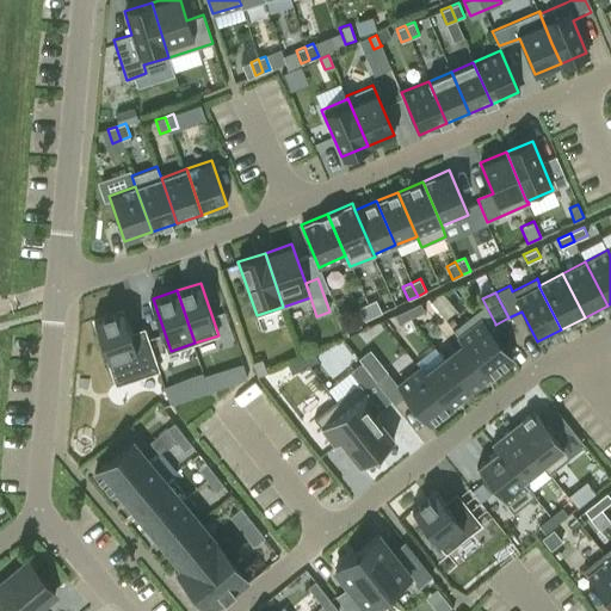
[(374,316),(382,313),(376,300),(366,303),(374,316)]
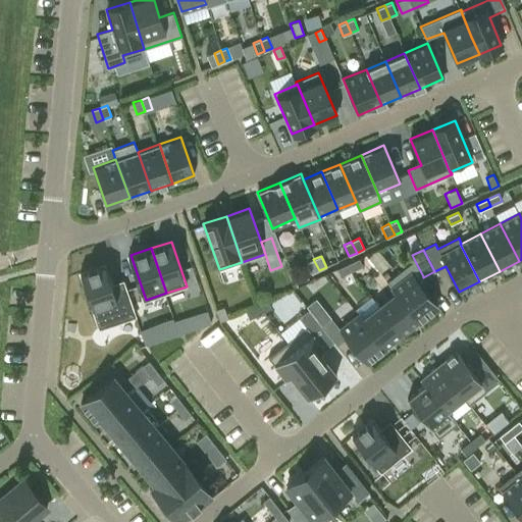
[(352,271),(363,266),(359,258),(348,264),(352,271)]
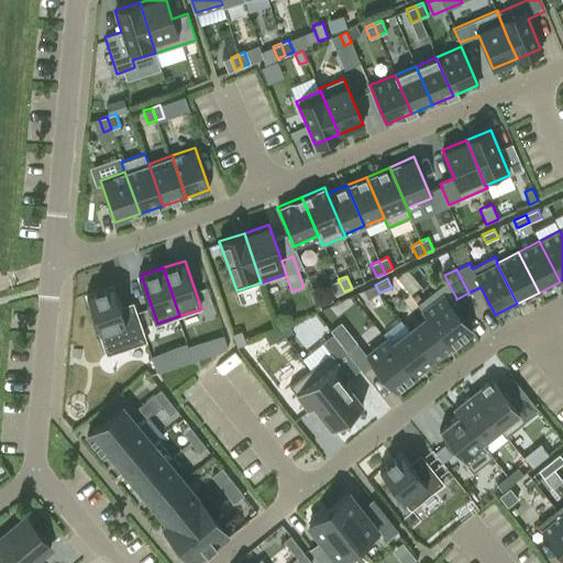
[(335,296),(344,291),(338,279),(330,284),(335,296)]
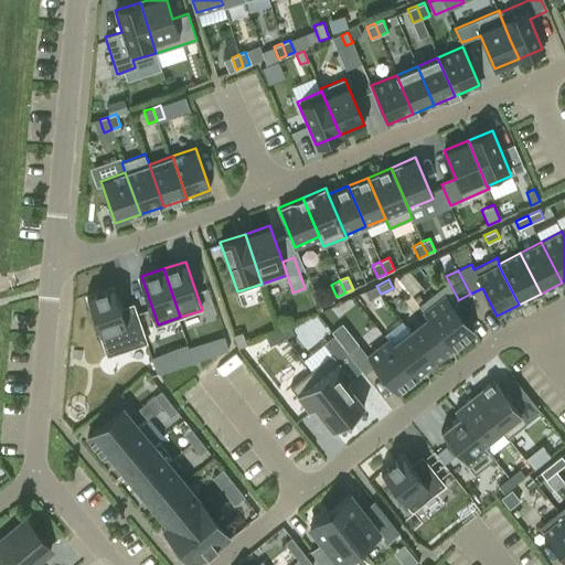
[(429,317),(452,347),(455,349),(475,333),(456,310),(461,306),(458,300),(458,299),(448,280),(418,304),(425,311),(429,317)]
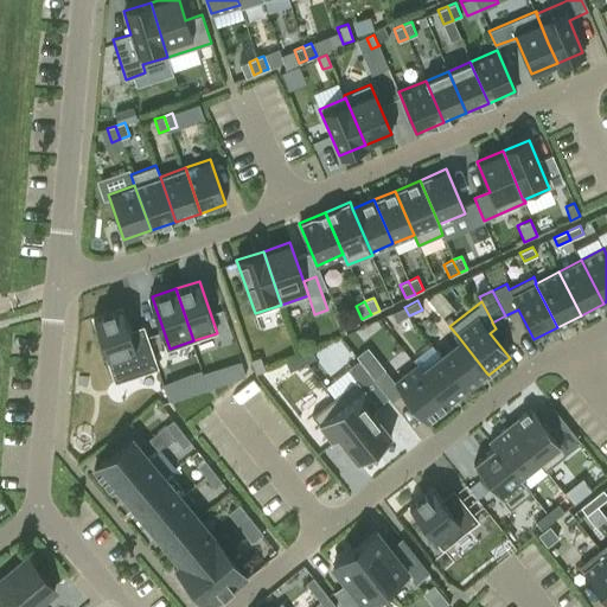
[(142,327),(129,332),(121,307),(93,318),(110,370),(153,355),(142,327)]
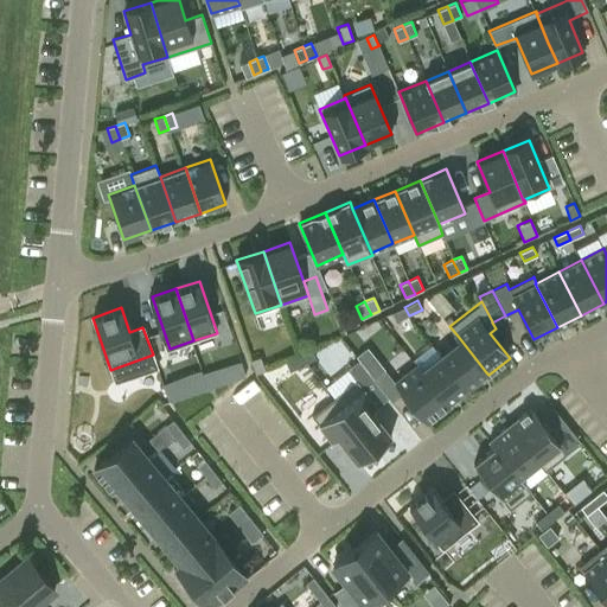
[(396,321),(409,315),(404,307),(391,313),(396,321)]
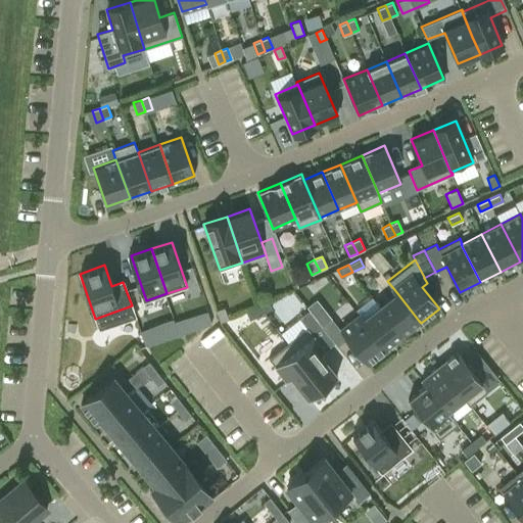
[(402,335),(419,321),(397,293),(380,306),(402,335)]
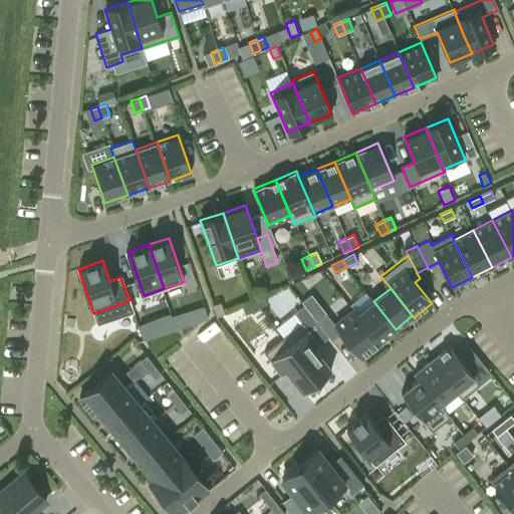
[(260,307),(267,303),(264,296),(254,300),(260,307)]
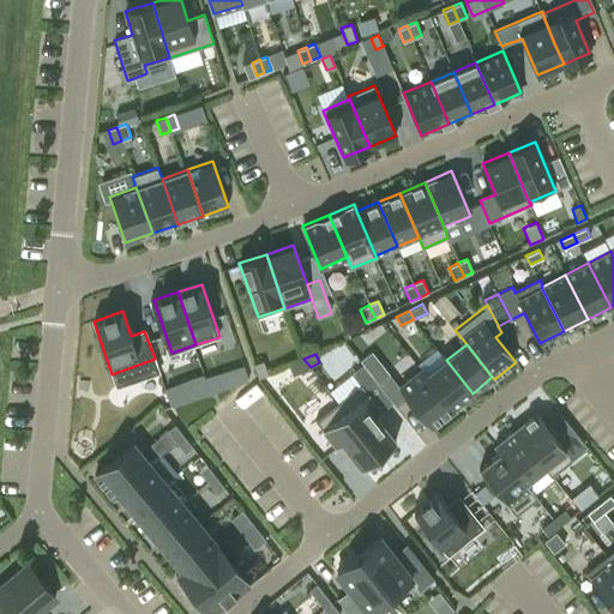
[(293,375),(311,367),(304,359),(288,366),(293,375)]
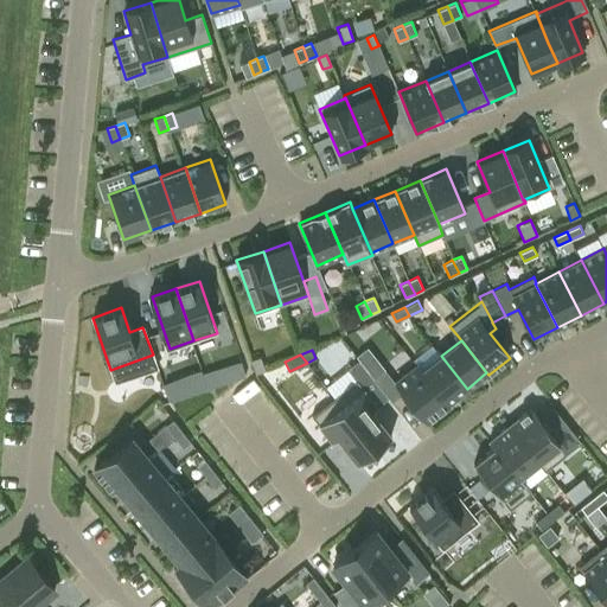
[(467,389),(441,356),(421,371),(421,372),(446,404),(447,404),(467,389)]
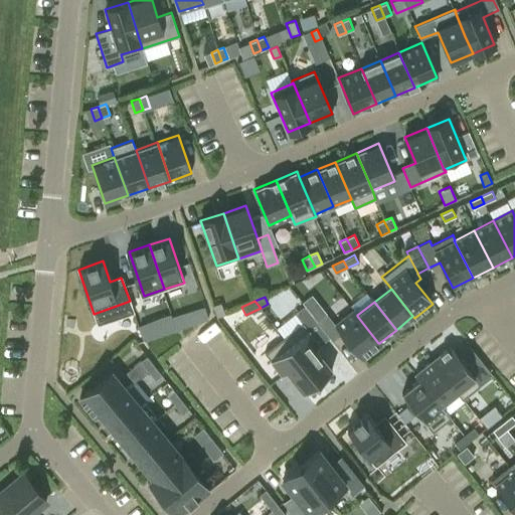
[(224,314),(221,303),(213,306),(217,317),(218,316),(224,314)]
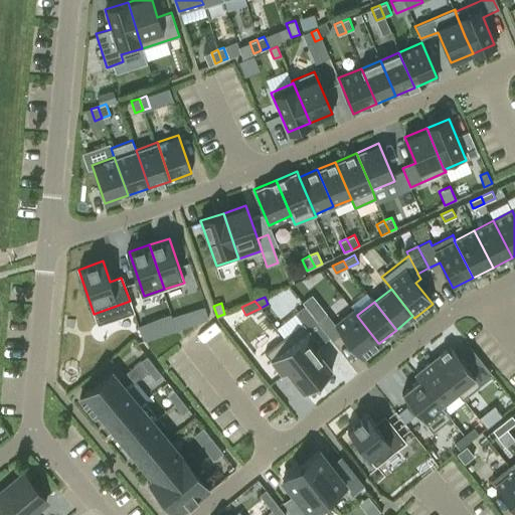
[(208,319),(204,307),(191,312),(195,324),(208,319)]
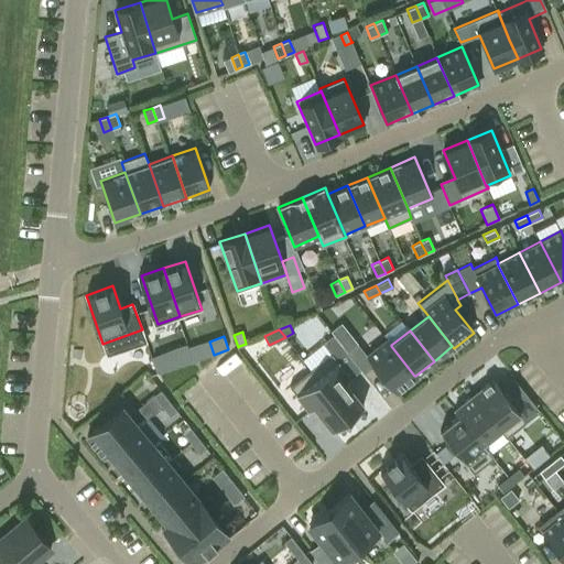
[(418,377),(415,376),(414,376),(391,346),(391,345),(388,339),(367,356),(358,344),(348,353),(365,373),(375,365),(397,393),(418,377)]
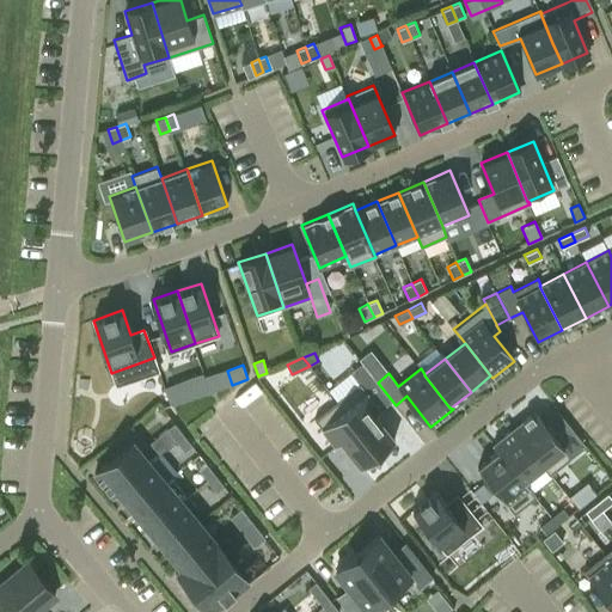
[(184,380),(165,387),(171,405),(190,399),(184,380)]
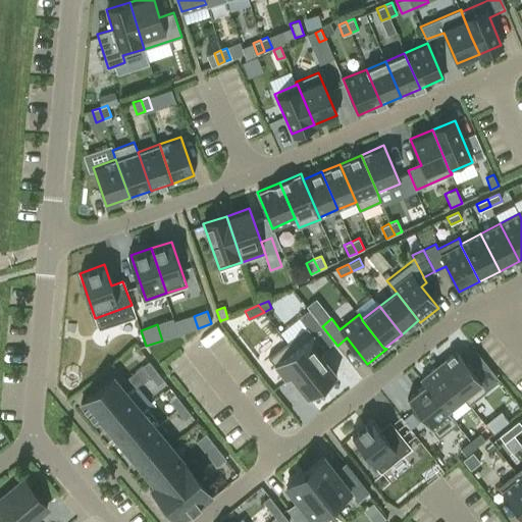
[(336,376),(319,354),(324,350),(314,336),(313,335),(307,340),(294,351),(322,387),(336,376)]
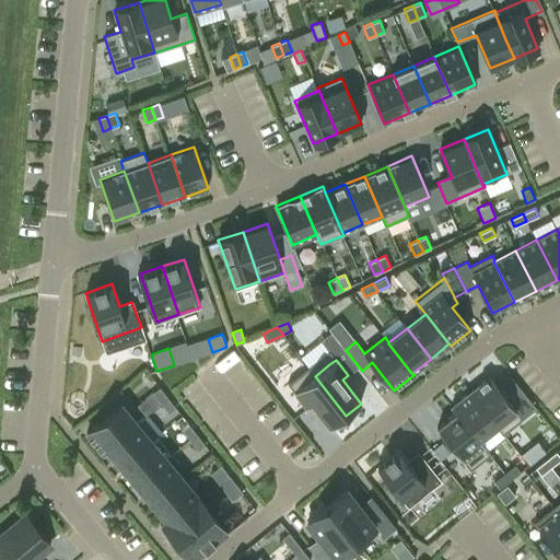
[(306,408),(312,404),(330,428),(331,427),(346,416),(315,376),(300,388),(294,393),(295,394),(306,408)]
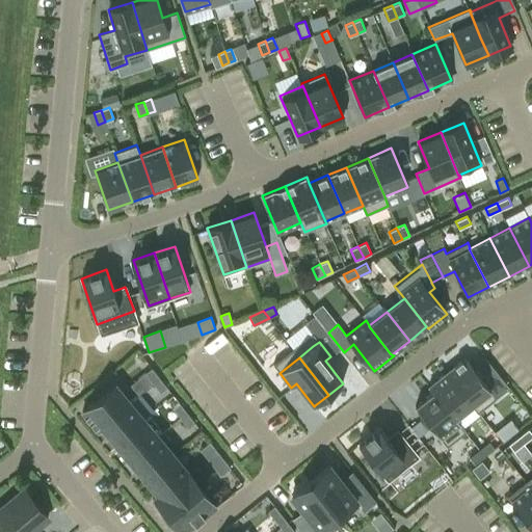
[(489,392),(490,391),(464,358),(463,360),(446,373),(472,405),(489,392)]
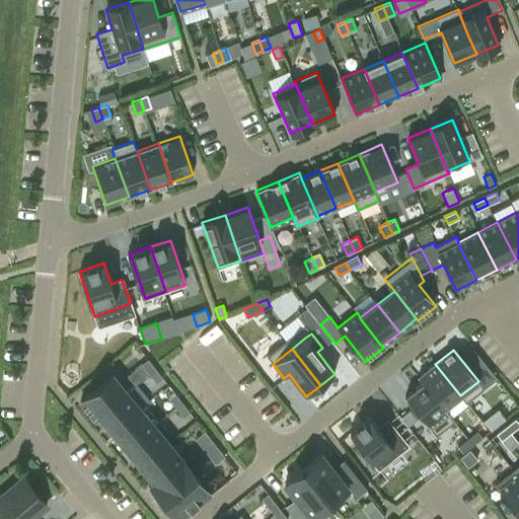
[(149,373),(155,368),(148,359),(141,364),(149,373)]
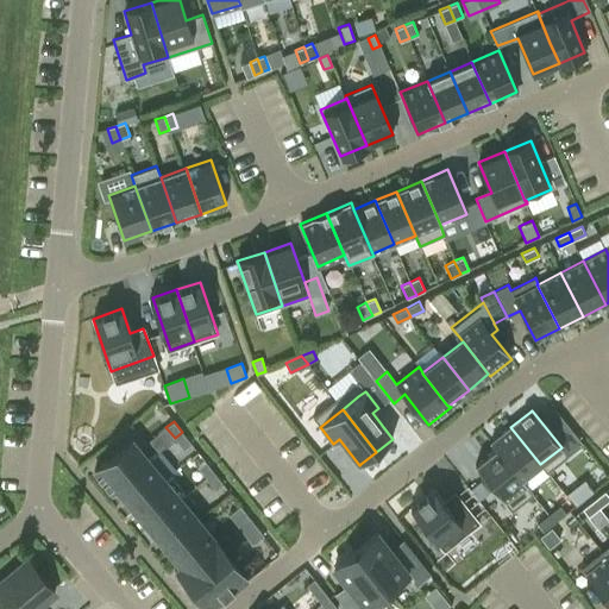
[(520,479),(540,464),(510,427),(490,443),(496,450),(520,479)]
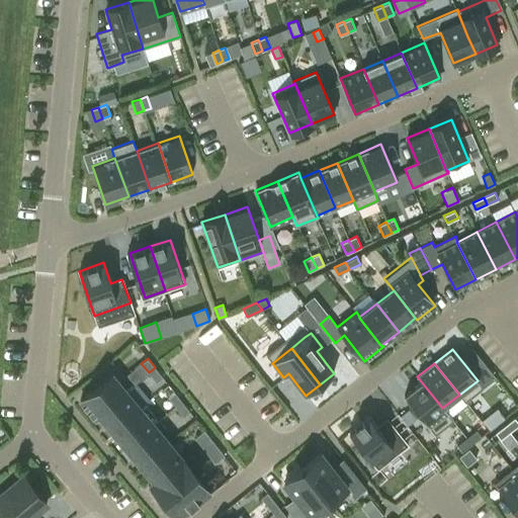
[(156,382),(163,377),(155,367),(149,372),(156,382)]
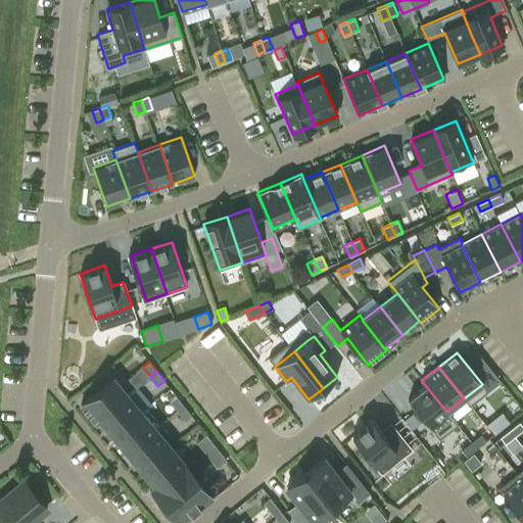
[(99,419),(127,394),(112,377),(81,403),(96,422),(99,419)]
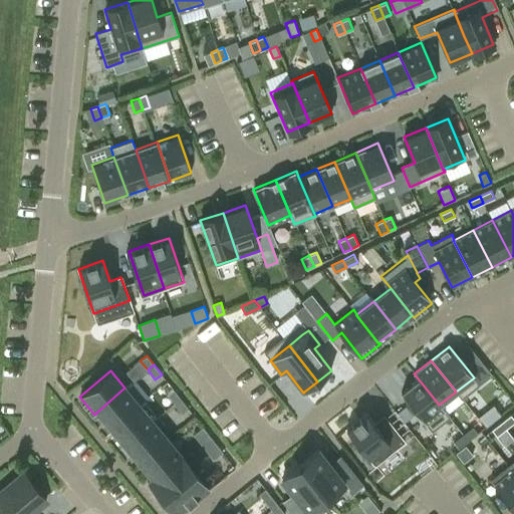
[(443,412),(444,411),(439,405),(419,379),(418,380),(401,394),(426,425),(443,412)]
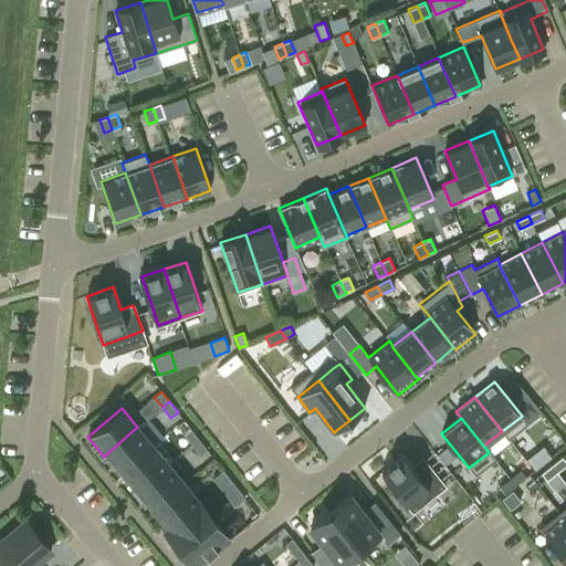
[(123,471),(153,446),(137,427),(107,453),(123,471)]
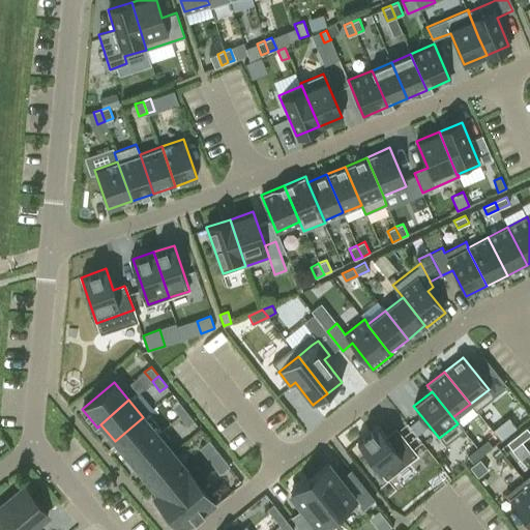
[(180,416),(186,411),(178,402),(172,407),(180,416)]
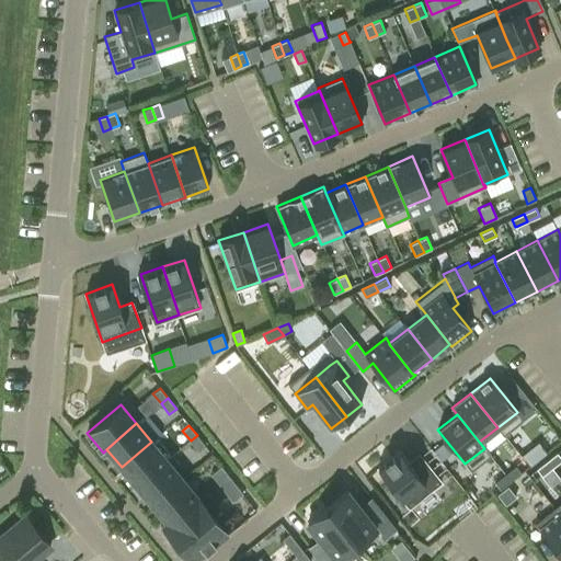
[(198,451),(205,446),(197,435),(191,441),(198,451)]
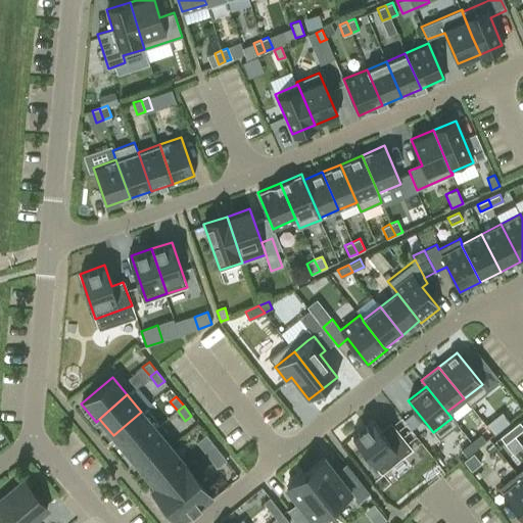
[(127,452),(155,428),(141,412),(113,435),(127,452)]
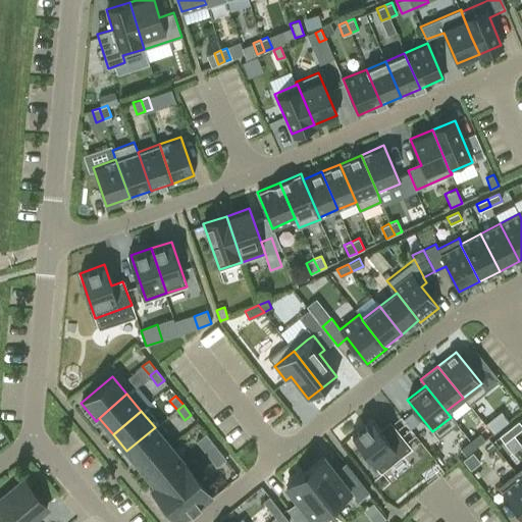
[(395,428),(385,436),(371,419),(351,435),(380,472),(410,449),(395,428)]
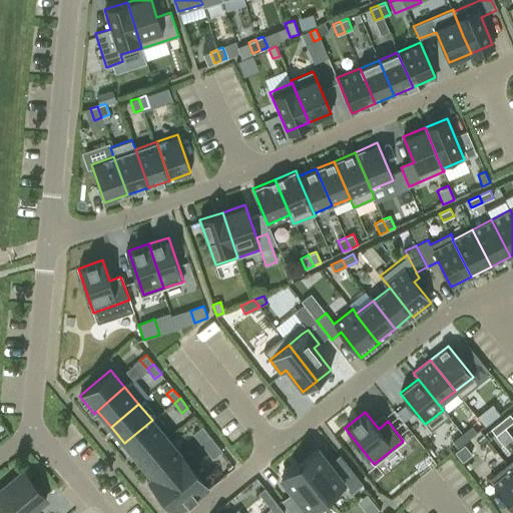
[(494,420),(488,413),(479,420),(484,427),(494,420)]
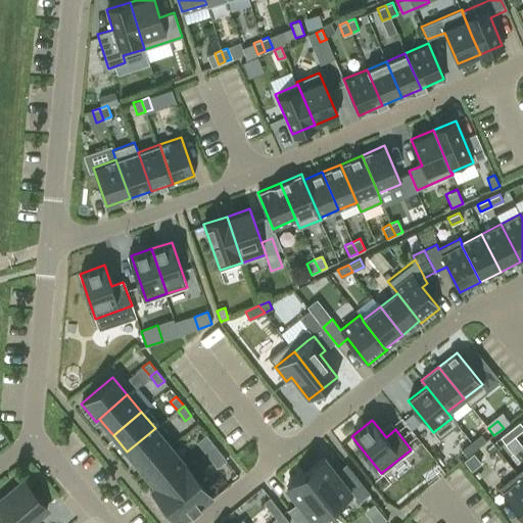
[(510,429),(515,436),(522,429),(522,425),(520,422),(510,429)]
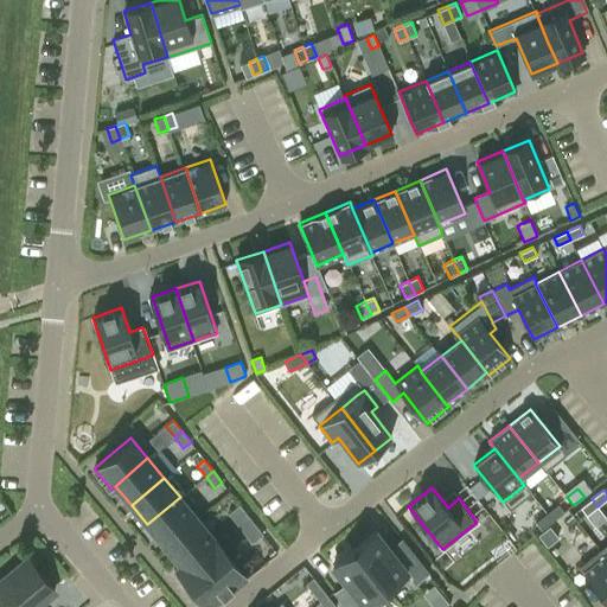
[(164,544),(197,517),(180,497),(147,524),(164,544)]
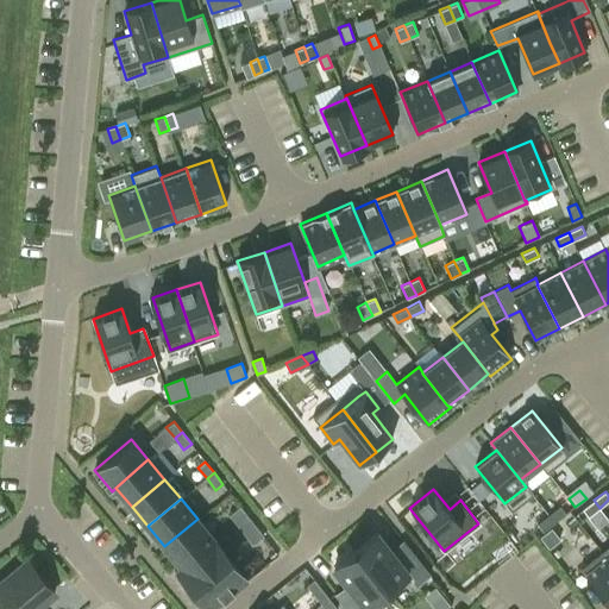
[(594,500),(583,509),(589,516),(600,508),(594,500)]
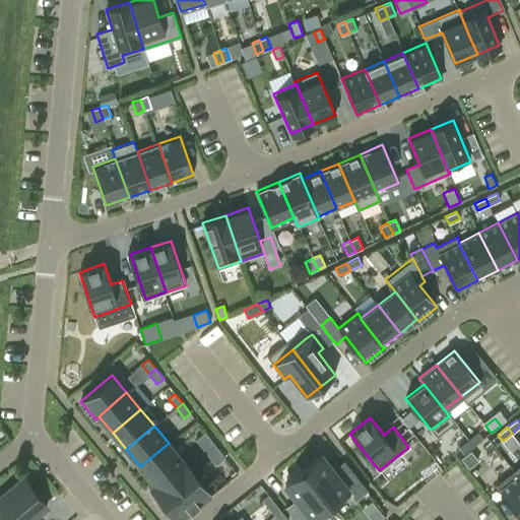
[(195,439),(200,446),(210,438),(205,432),(195,439)]
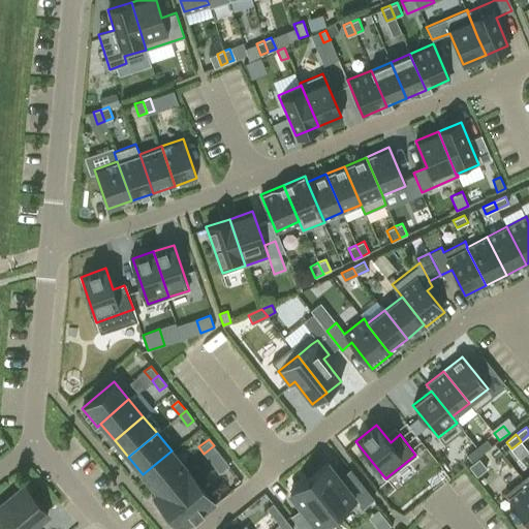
[(481,454),(491,445),(486,439),(476,446),(481,454)]
